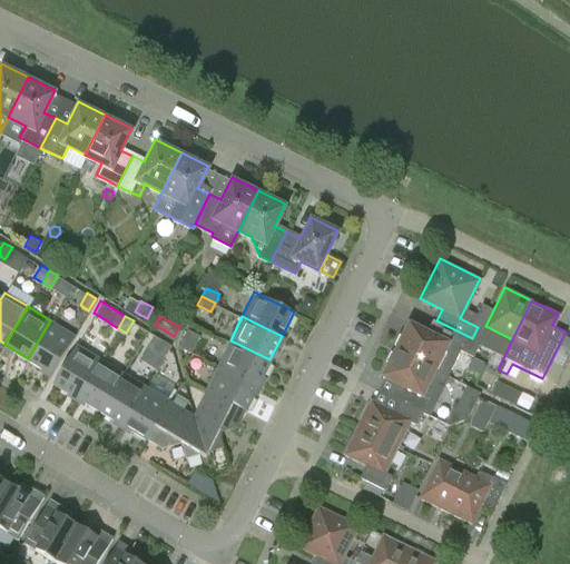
[(28,358),(51,373),(74,334),(50,320),(28,358)]
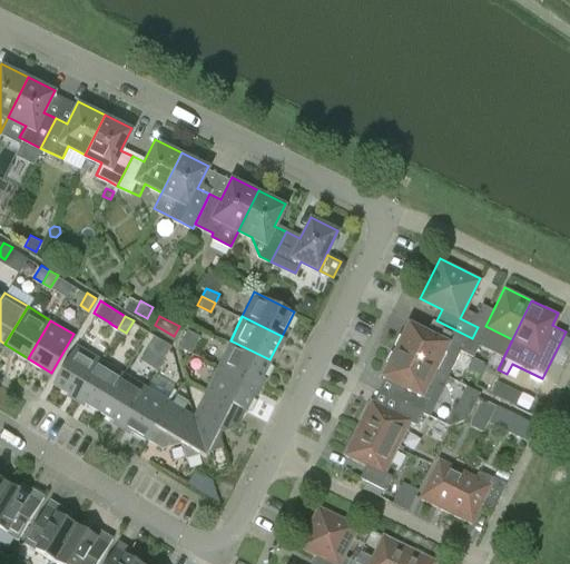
[(465,353),(472,338),(436,320),(430,333),(409,322),(395,348),(435,368),(448,344),(465,353)]
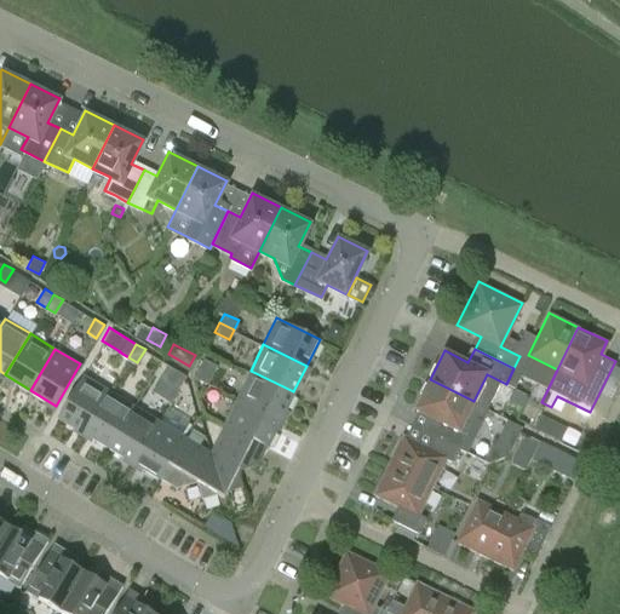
[(217,363),(204,356),(199,366),(212,372),(217,363)]
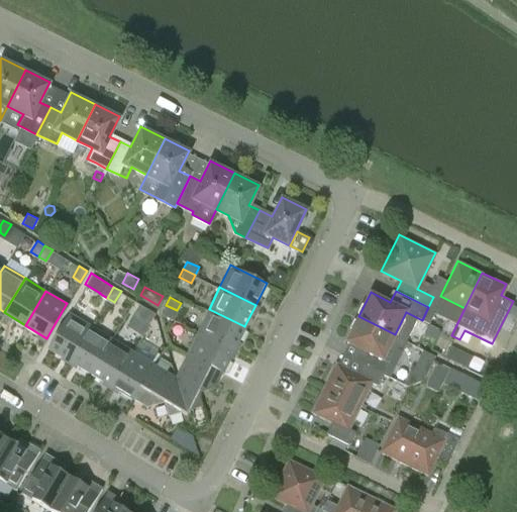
[(138,302),(131,313),(139,317),(145,306),(138,302)]
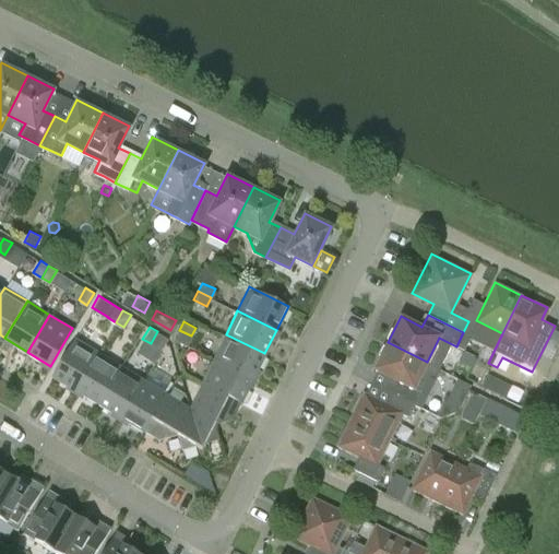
[(175,338),(188,344),(191,336),(179,330),(175,338)]
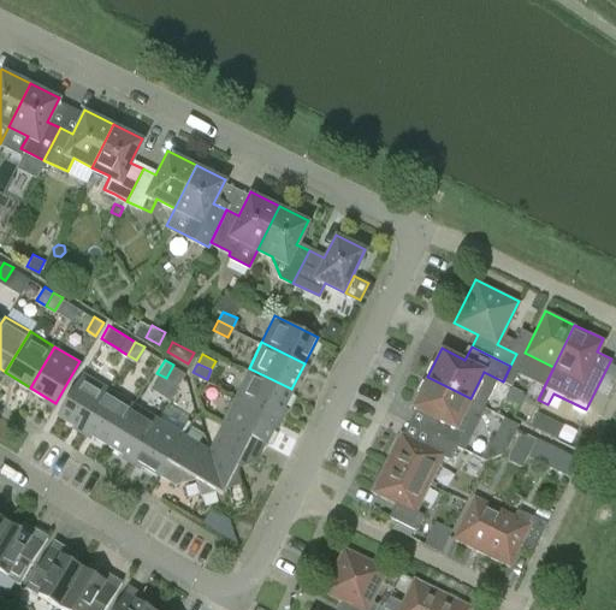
[(175,384),(183,371),(173,365),(166,378),(175,384)]
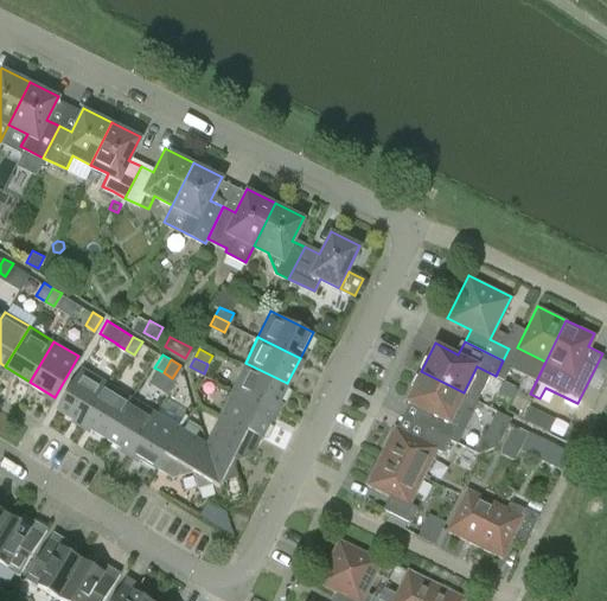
[(246,363),(232,388),(275,409),(287,383),(246,363)]
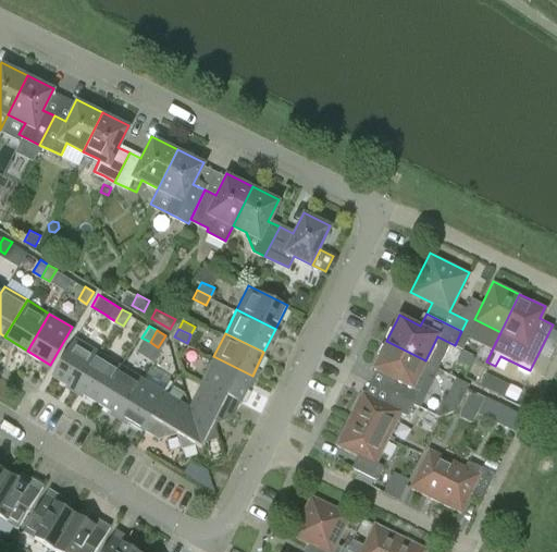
[(52,373),(75,388),(97,350),(74,336),(52,373)]
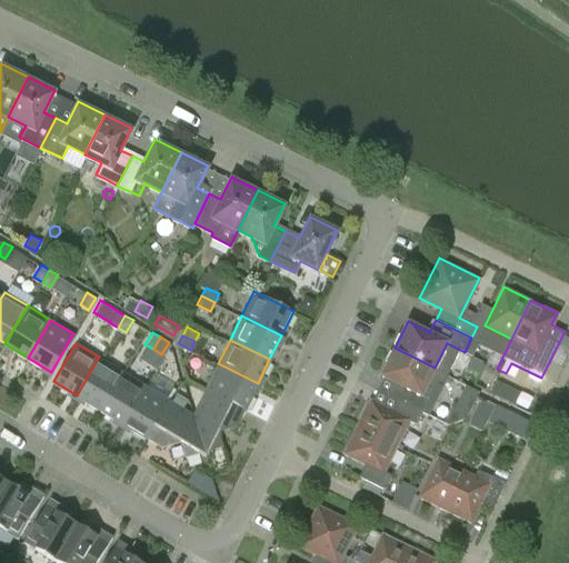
[(435,368),(395,348),(381,374),(403,385),(397,398),(423,410),(430,396),(422,392),(435,368)]
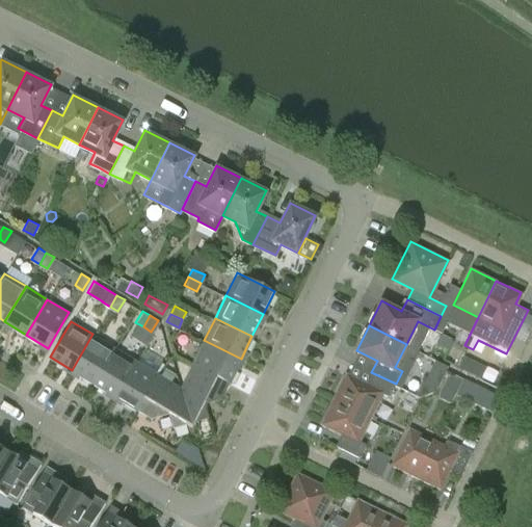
[(72,370),(92,383),(114,347),(92,334),(72,370)]
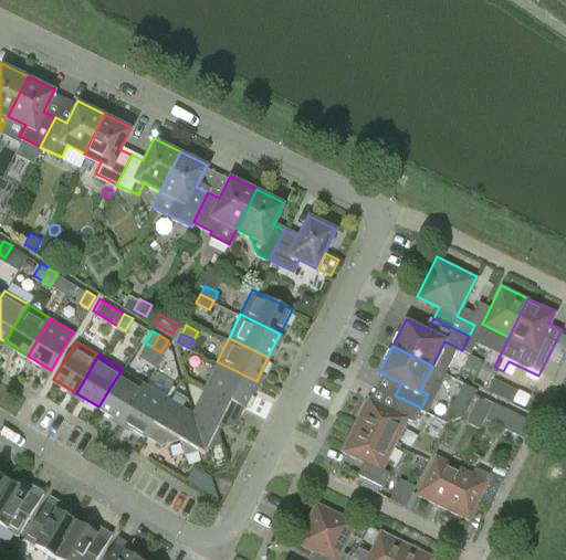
[(217,361),(205,386),(244,404),(257,381),(217,361)]
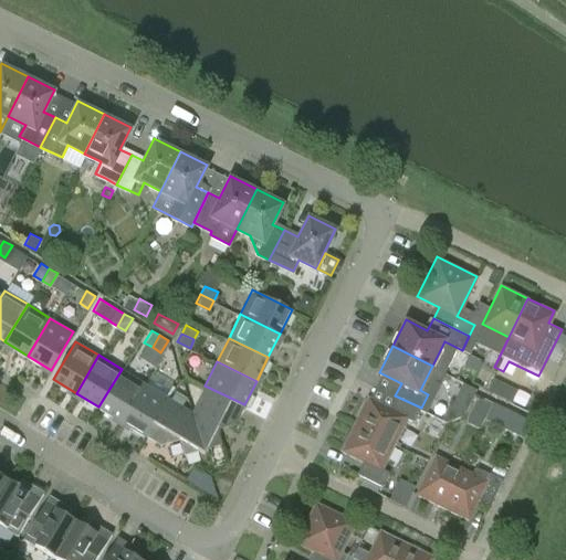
[(98,407),(122,420),(144,382),(122,369),(98,407)]
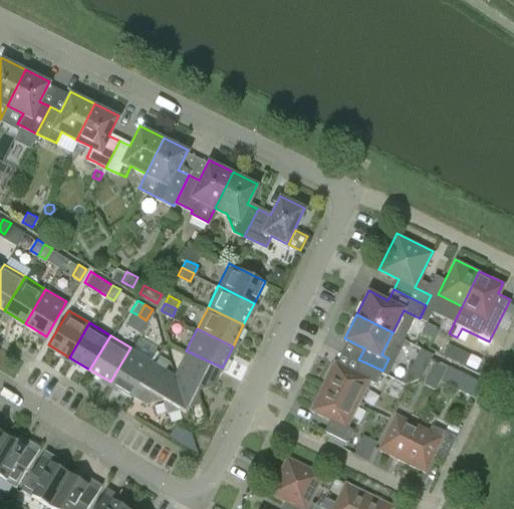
[(449,341),(443,352),(456,358),(461,347),(449,341)]
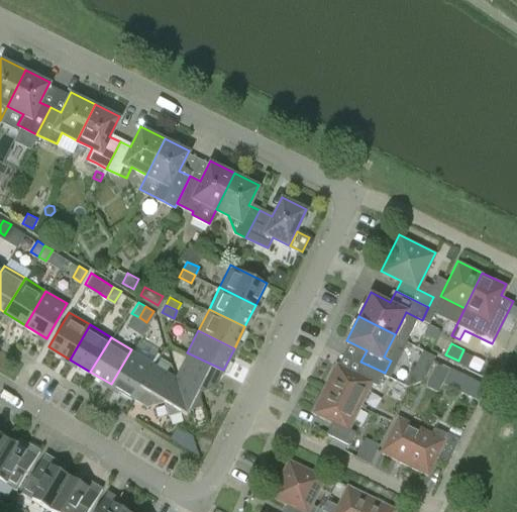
[(111,384),(131,397),(152,363),(131,349),(111,384)]
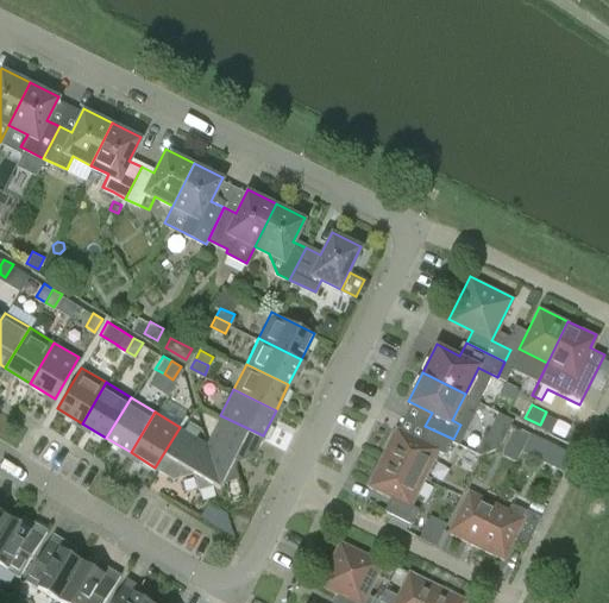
[(220,415),(207,443),(219,488),(224,481),(238,476),(233,459),(239,447),(253,456),(263,435),(220,415)]
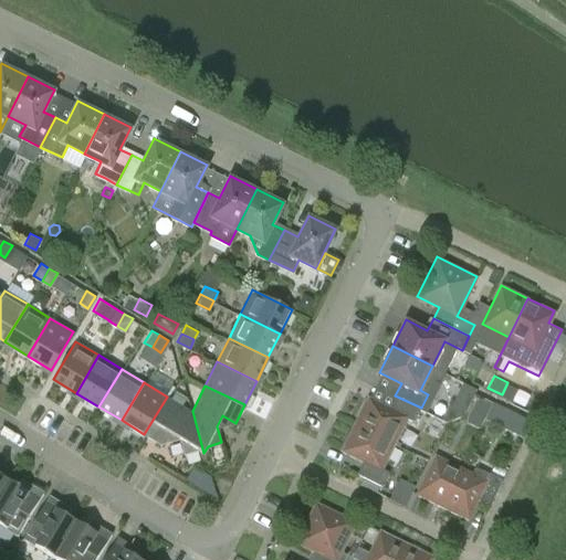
[(493,401),(479,394),(471,411),(485,418),(493,401)]
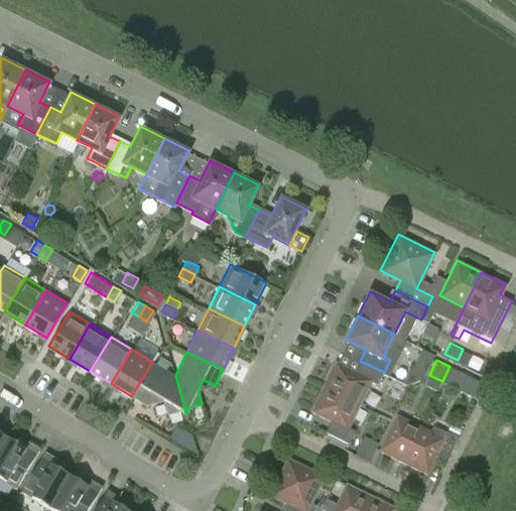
[(377,384),(384,372),(360,361),(355,371),(336,361),(324,385),(360,403),(371,381),(377,384)]
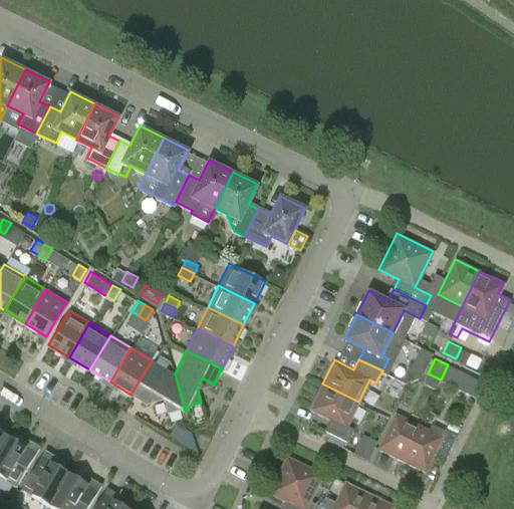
[(131,395),(147,404),(154,392),(163,398),(167,412),(180,408),(185,412),(175,373),(152,360),(131,395)]
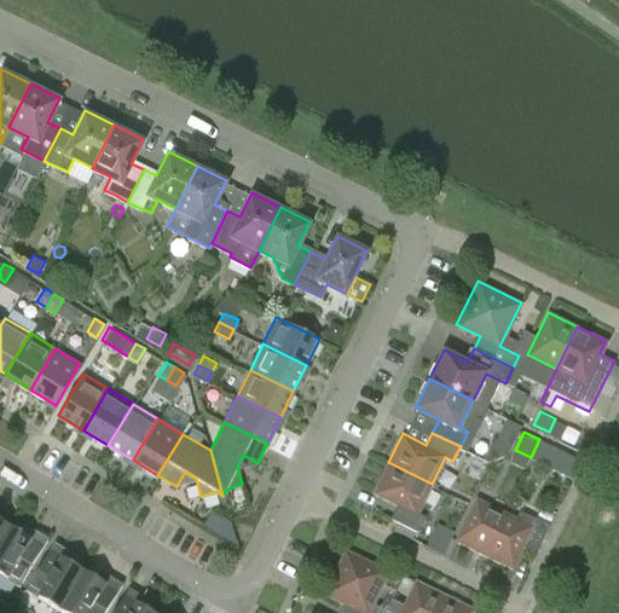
[(539,439),(531,457),(542,462),(550,445),(539,439)]
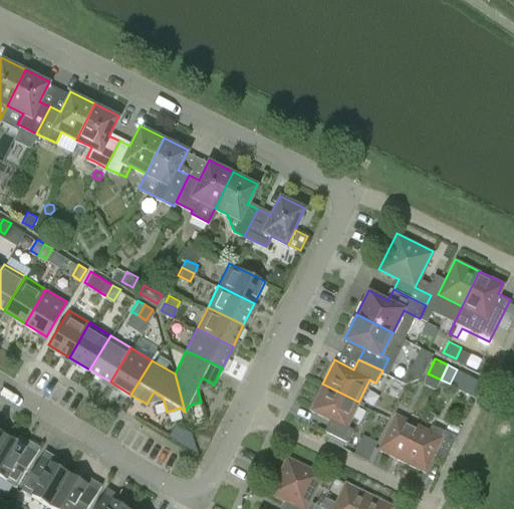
[(408,366),(402,379),(406,382),(422,375),(423,373),(408,366)]
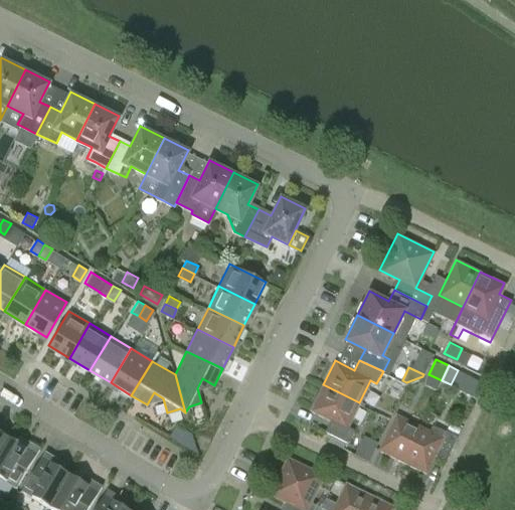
[(325,431),(348,442),(354,429),(348,425),(359,402),(323,384),(311,408),(331,418),(325,431)]
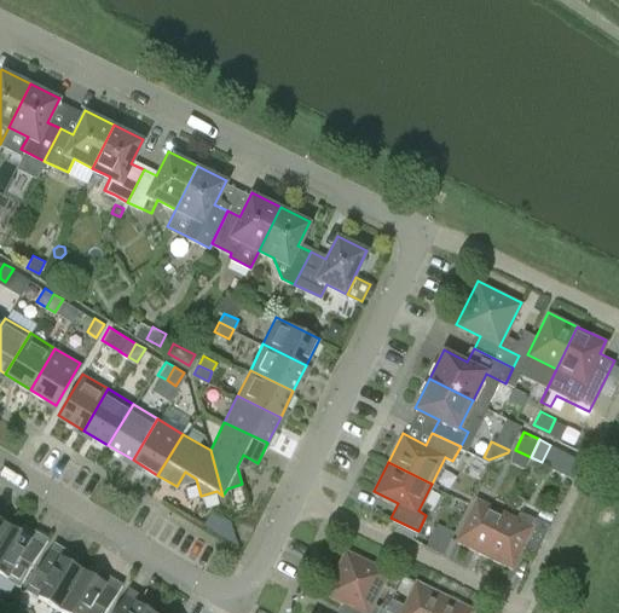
[(456,538),(484,551),(504,509),(476,496),(456,538)]
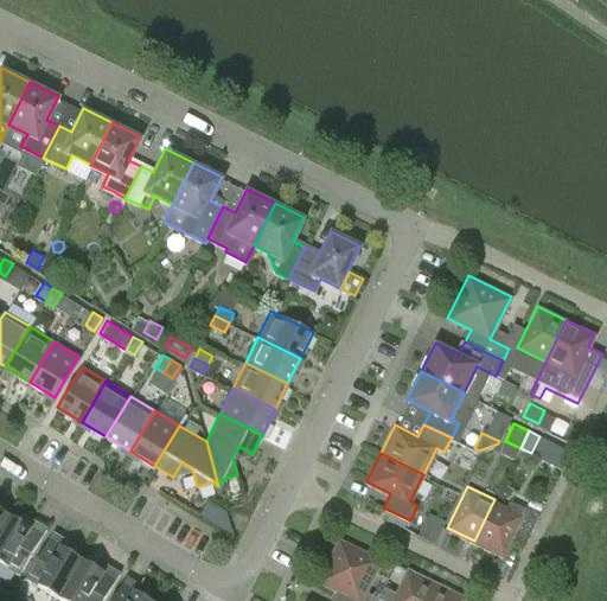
[(494,499),(474,541),(502,555),(513,531),(526,537),(540,510),(525,503),(525,504),(499,491),(494,499)]
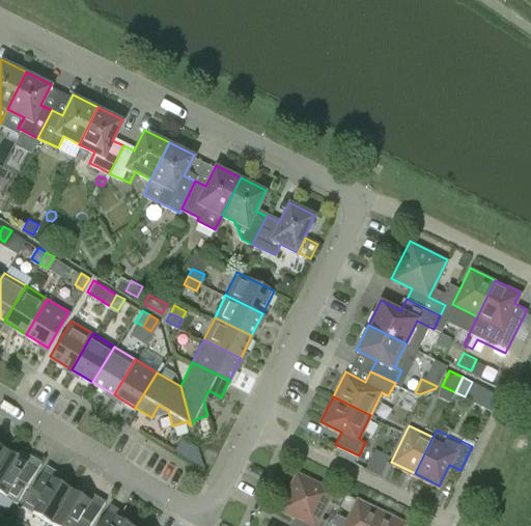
[(7,450),(0,462),(0,491),(17,501),(40,461),(26,451),(22,459),(7,450)]
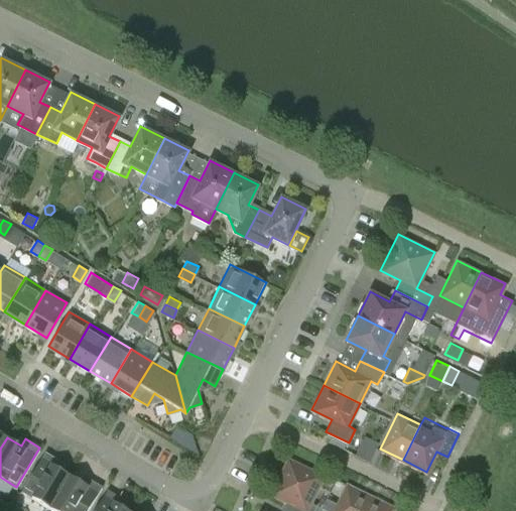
[(360,443),(355,454),(369,461),(374,451),(360,443)]
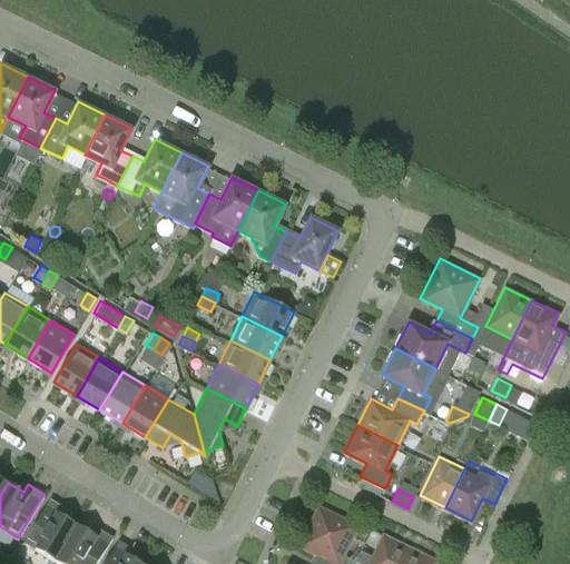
[(55,560),(77,524),(61,515),(66,507),(50,497),(23,541),(55,560)]
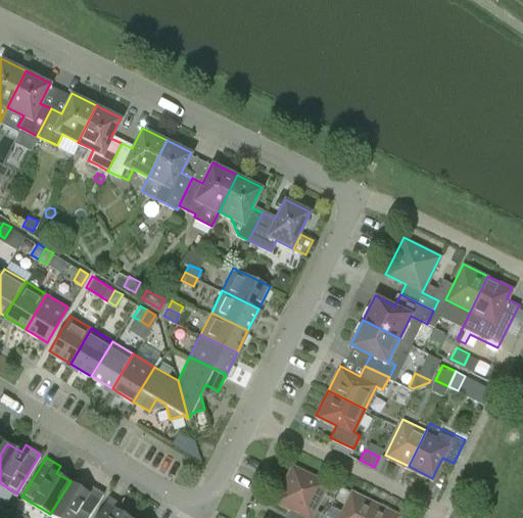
[(397,517),(400,514),(351,489),(341,510),(329,504),(325,514),(315,509),(328,482),(291,464),(274,501),(293,510),(289,517),(397,517)]
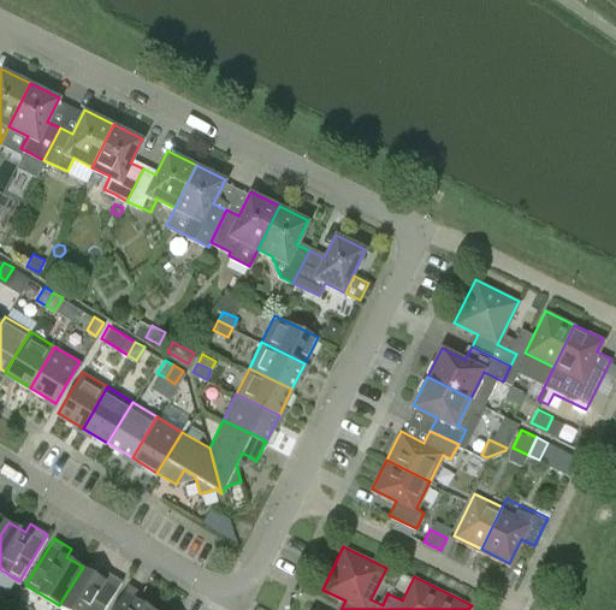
[(83,567),(59,605),(66,609),(102,609),(122,579),(105,569),(100,576),(83,567)]
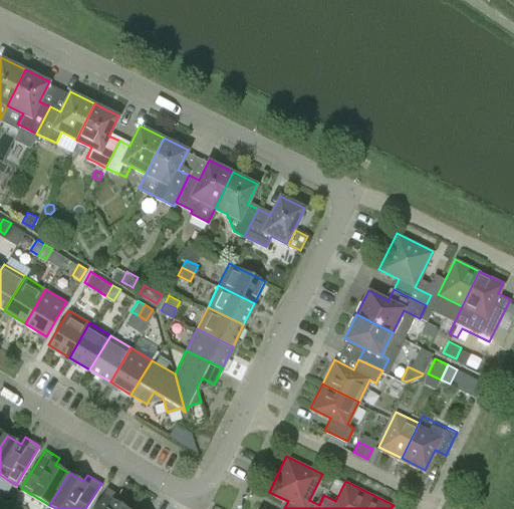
[(129,508),(117,502),(121,495),(106,486),(92,508),(129,508)]
